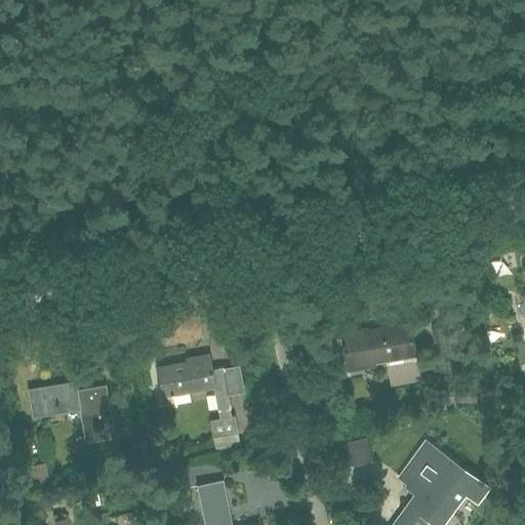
[(392,386),(419,380),(409,326),(359,334),(358,332),(344,334),(350,370),(375,366),(374,363),(388,361),(392,386)]
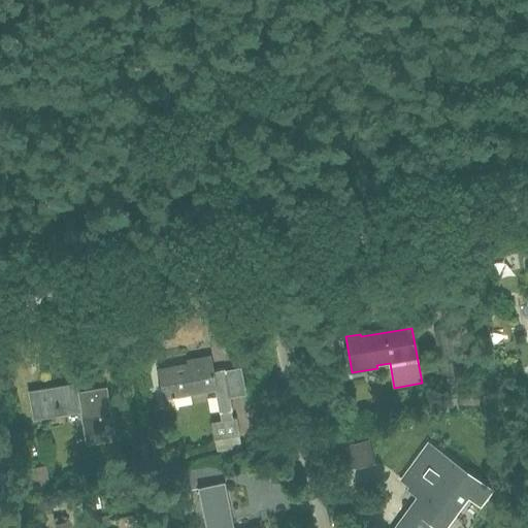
[(461,328),(435,332),(442,373),(467,369),(461,328)]
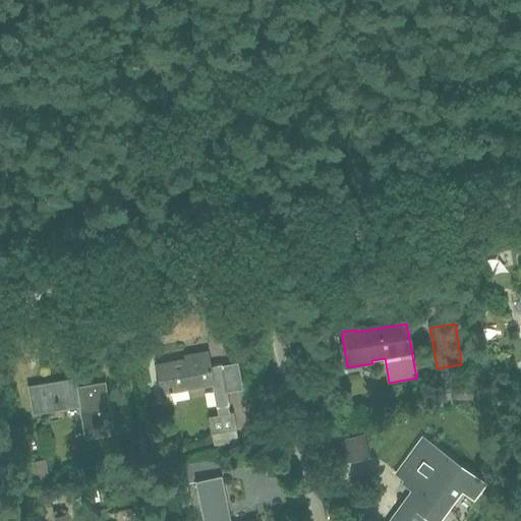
[(208,356),(156,365),(162,395),(213,386),(219,418),(211,419),(213,431),(213,436),(237,431),(235,418),(231,419),(230,419),(228,408),(230,408),(226,383),(223,367),(223,366),(210,368),(208,356)]
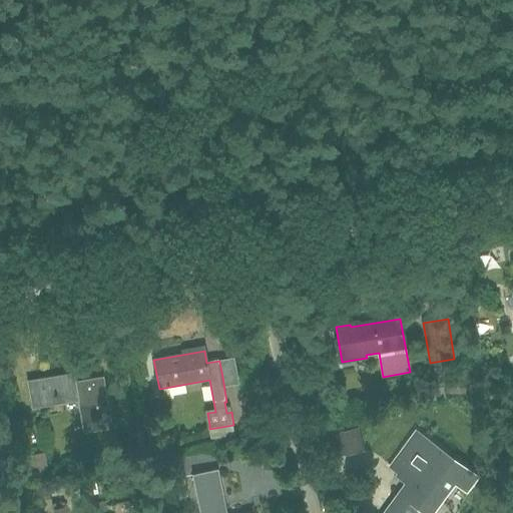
[(83,433),(111,429),(103,378),(75,383),(74,374),(27,381),(32,409),(78,402),(83,433)]
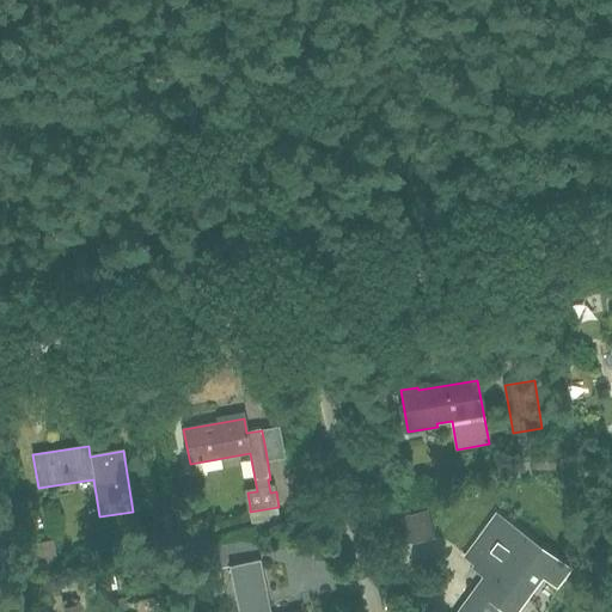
[(527,463),(513,466),(516,478),(531,475),(527,463)]
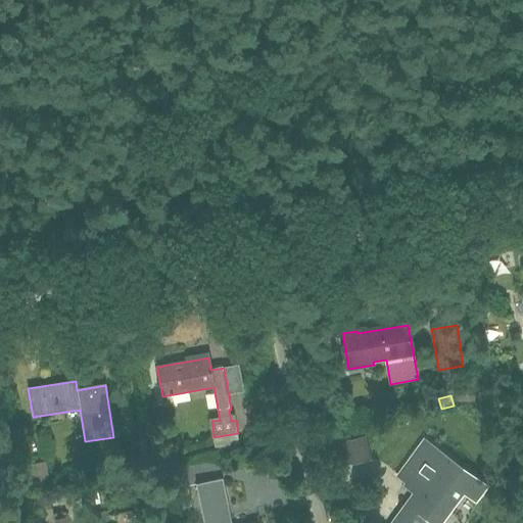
[(365,435),(341,440),(345,458),(369,453),(365,435)]
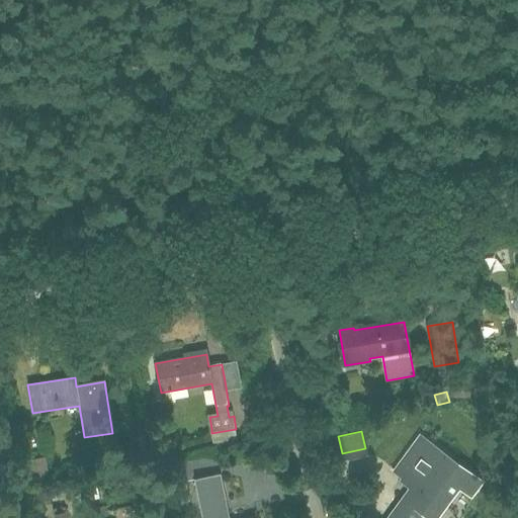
[(412,489),(391,517),(406,517),(415,506),(431,517),(435,517),(442,509),(459,486),(471,495),(484,479),(420,432),(393,470),(402,478),(400,481),(412,489)]
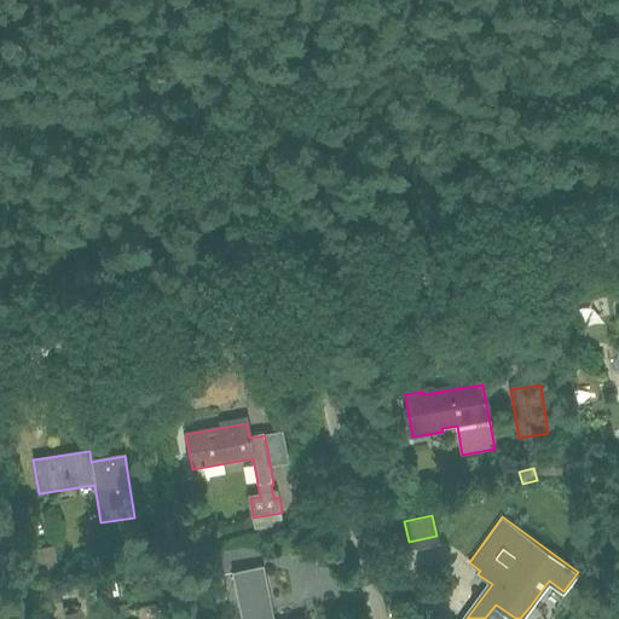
[(244,539),(248,551),(276,543),(272,531),(244,539)]
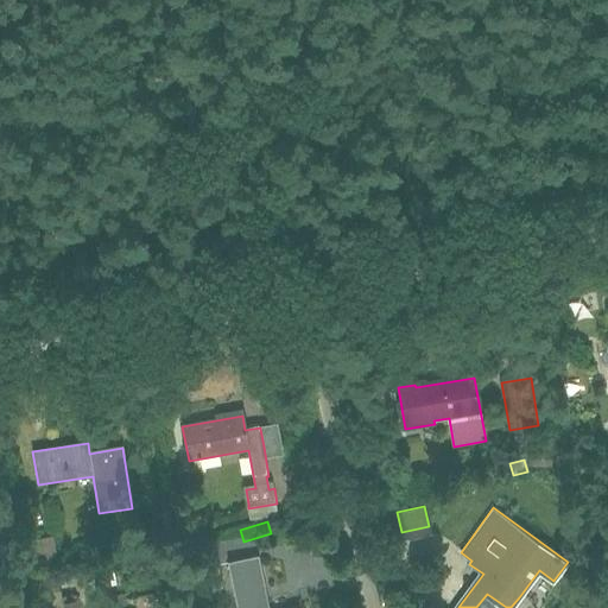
[(51,536),(29,539),(32,565),(56,562),(51,536)]
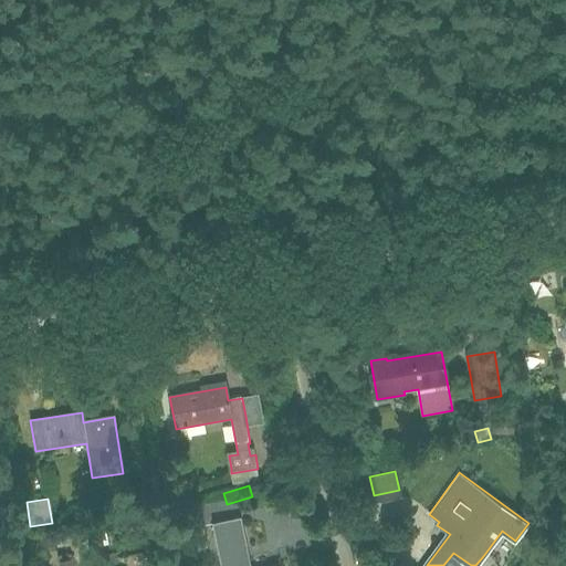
[(0,523),(16,521),(12,502),(0,503),(0,523)]
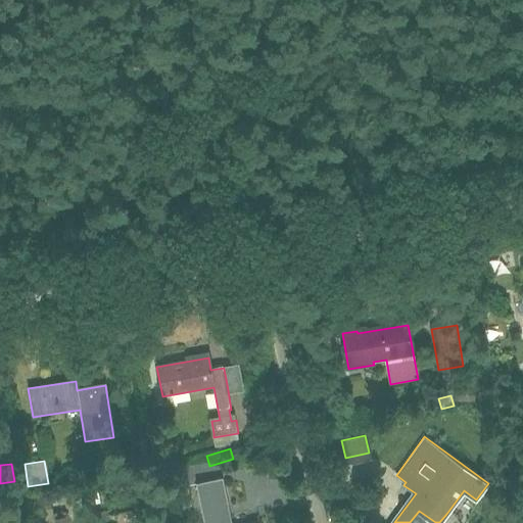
[(204,522),(230,522),(226,504),(228,503),(223,480),(197,485),(204,522)]
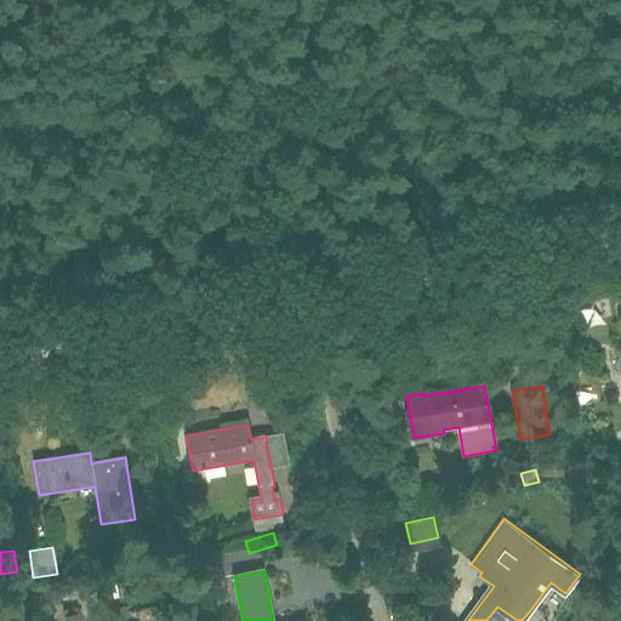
[(44,592),(46,603),(58,600),(56,588),(44,592)]
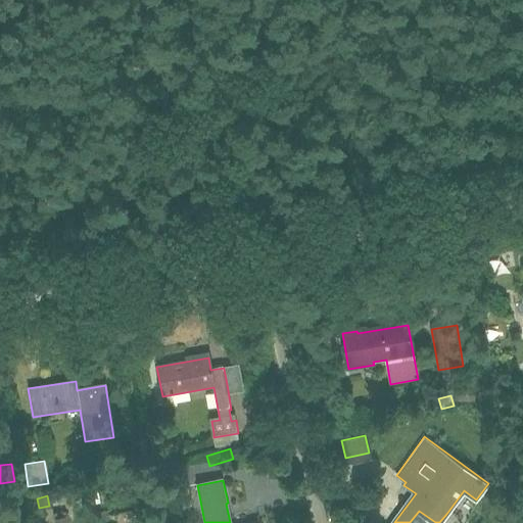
[(64,515),(54,516),(55,522),(67,522),(66,514),(64,515)]
